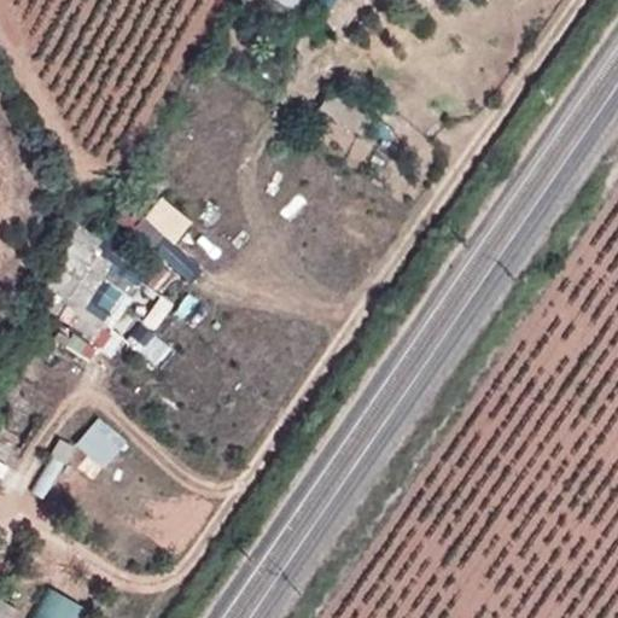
[(279,0),(292,10),(299,0),(279,0)]
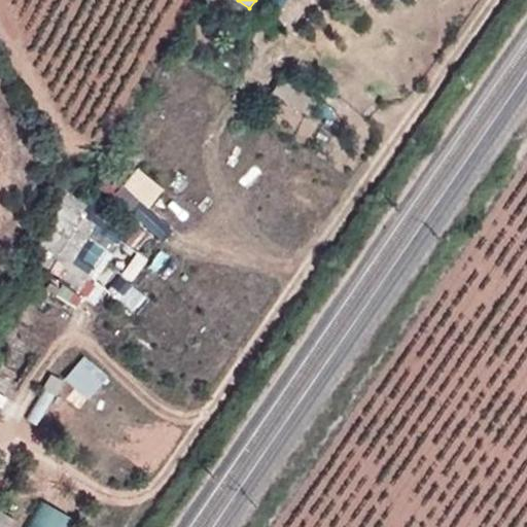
[(330,98),(294,73),(282,93),(318,115),(330,98)]
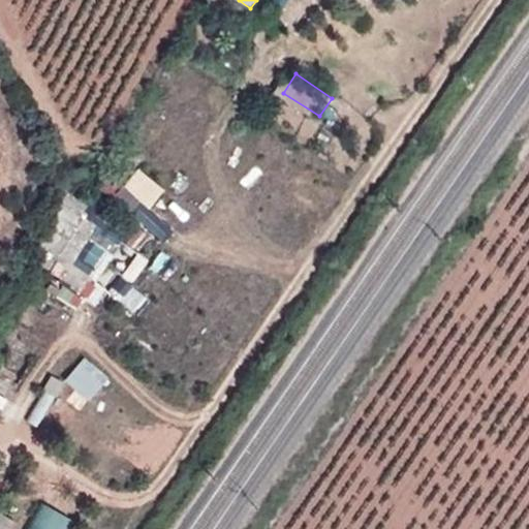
[(138,170),(123,189),(150,211),(165,193),(138,170)]
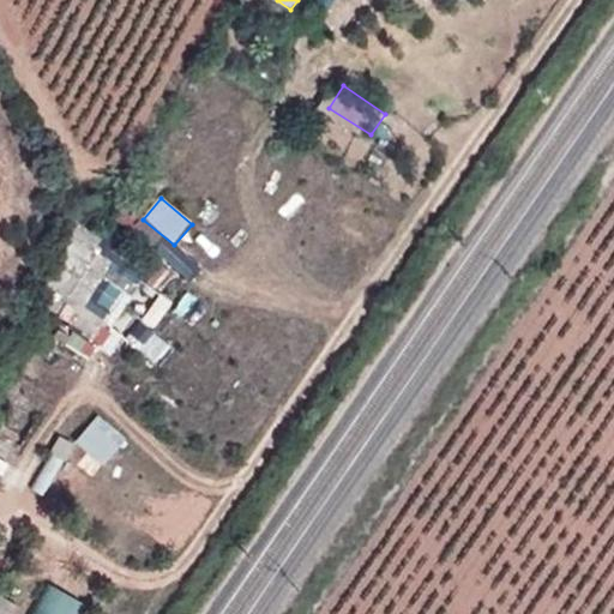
[(91,220),(66,288),(103,313),(125,281),(131,284),(140,271),(128,263),(127,265),(97,246),(107,234),(91,220)]
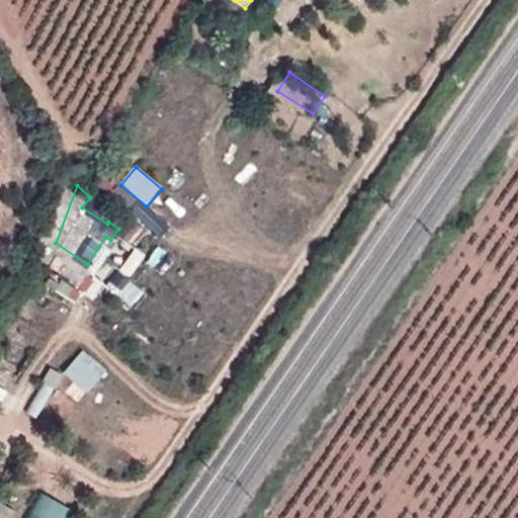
[(119,189),(111,202),(138,220),(147,205),(119,189)]
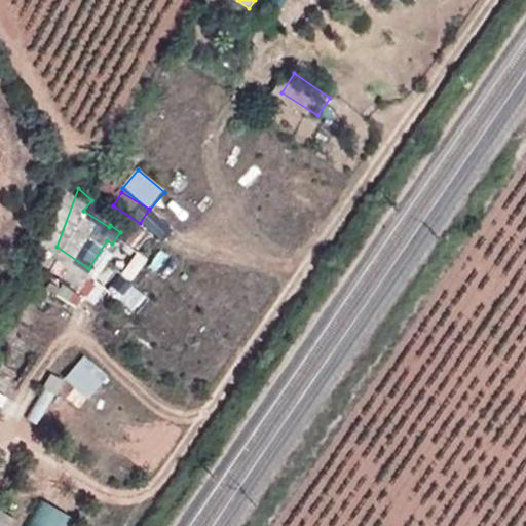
[(118,214),(110,225),(120,232),(127,237),(136,227),(118,214)]
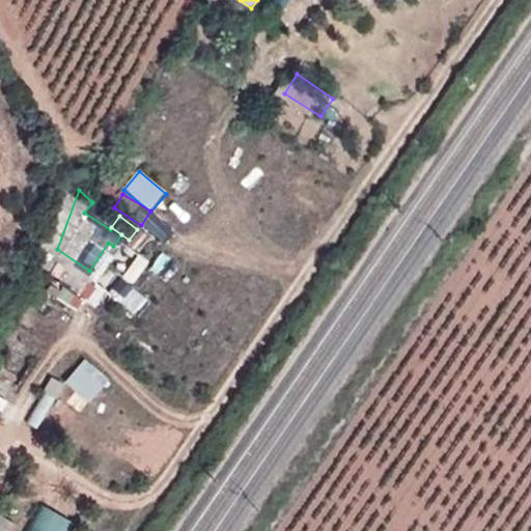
[(86,359),(65,383),(91,403),(111,379),(86,359)]
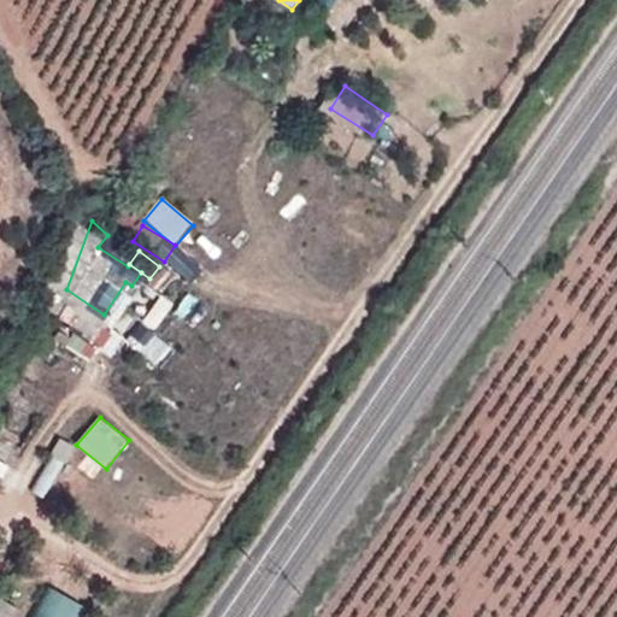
[(46,588),(34,616),(81,616),(87,604),(46,588)]
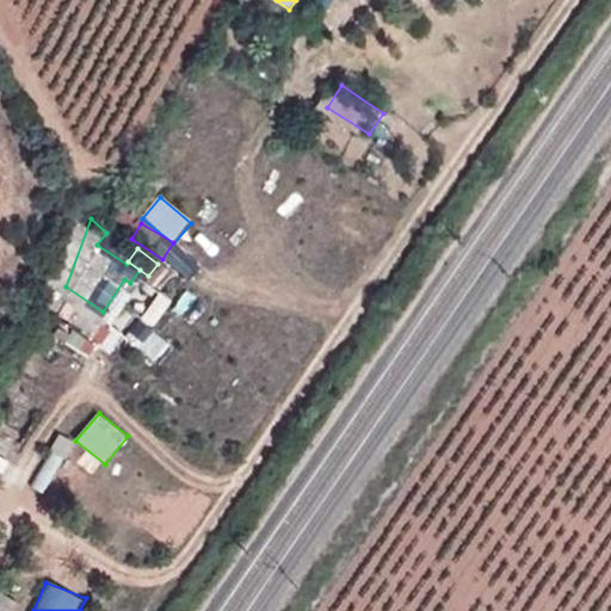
[(20,610),(0,597),(0,610),(20,610)]
